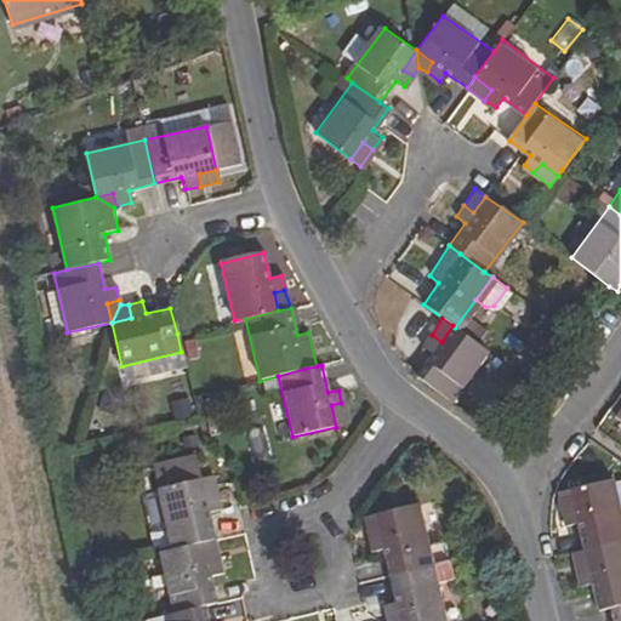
[(341,403),(331,405),(336,427),(347,423),(341,403)]
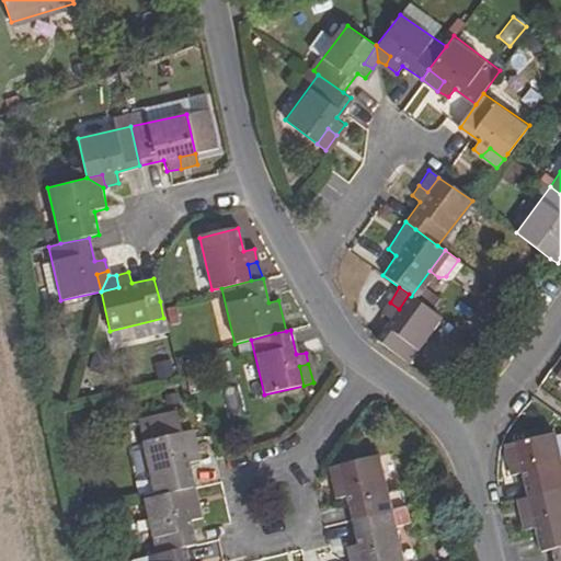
[(136,444),(149,499),(178,492),(187,489),(184,465),(193,462),(186,432),(136,444)]
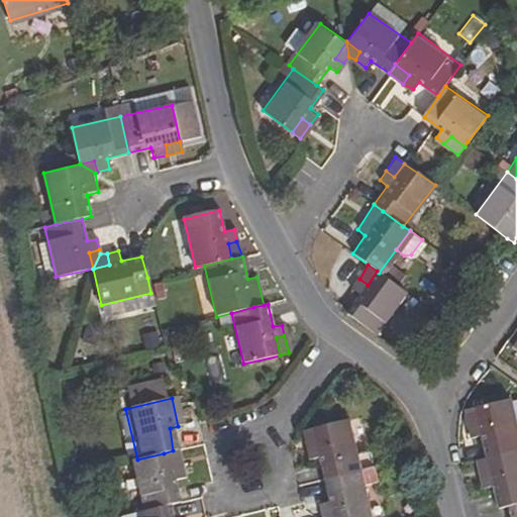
[(516,423),(511,399),(476,407),(480,423),(470,426),(472,437),(482,436),(488,457),(516,449),(516,423)]
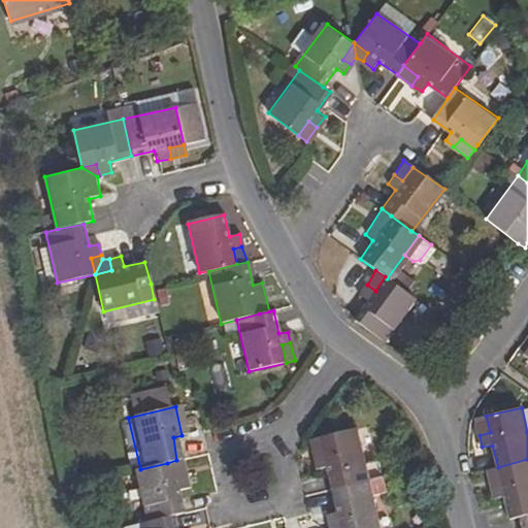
[(475,419),(480,435),(490,432),(486,416),(475,419)]
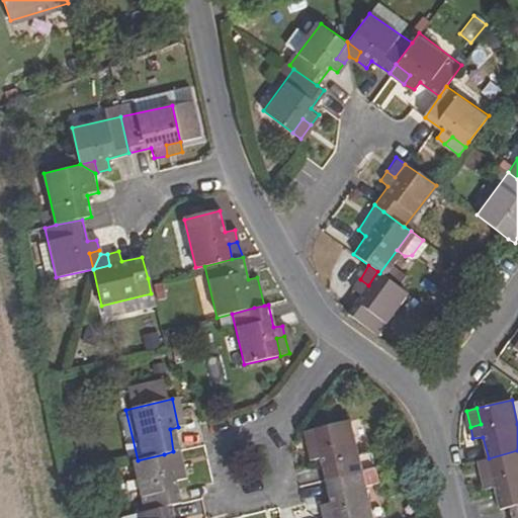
[(321,458),(326,481),(362,472),(375,468),(371,453),(358,456),(350,421),(314,430),(318,447),(308,450),(311,460),(321,458)]
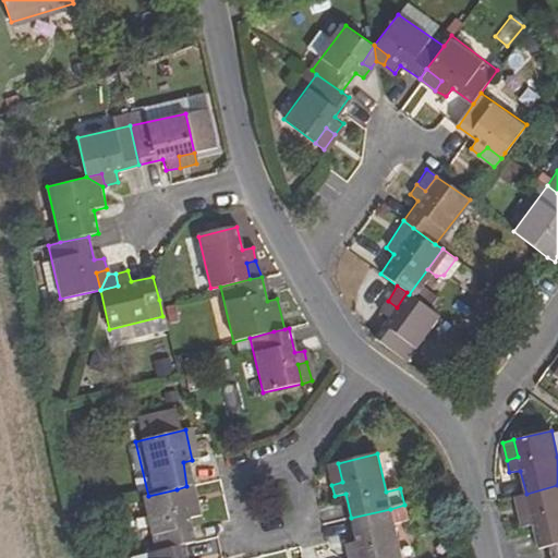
[(338,463),(327,465),(331,485),(342,482),(338,463)]
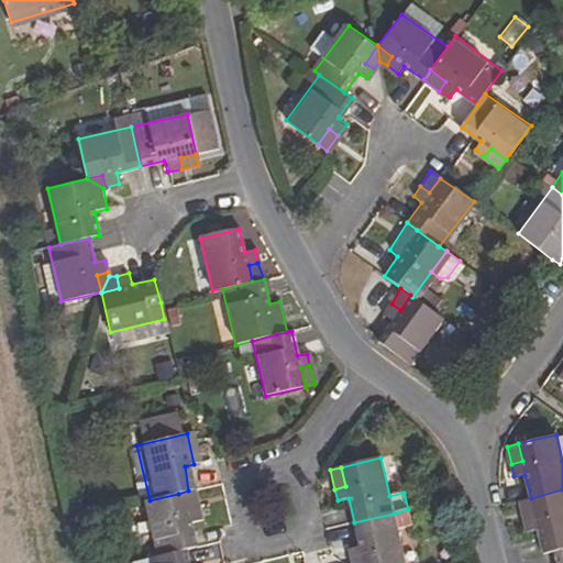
[(562,549),(562,489),(531,498),(536,517),(523,519),(527,531),(538,530),(543,554),(553,551),(562,549)]
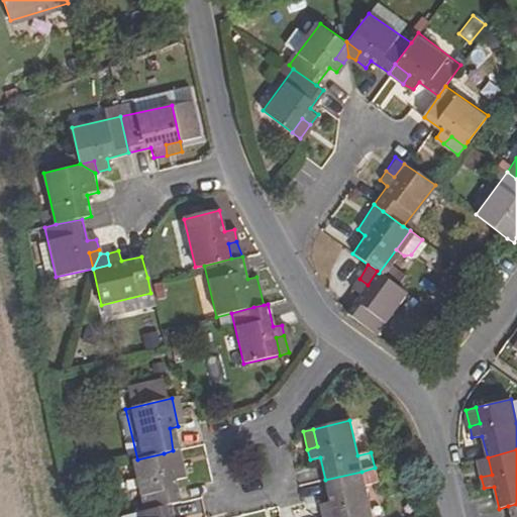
[(137,459),(127,461),(138,513),(165,507),(174,504),(170,482),(179,479),(173,450),(164,453),(137,459)]
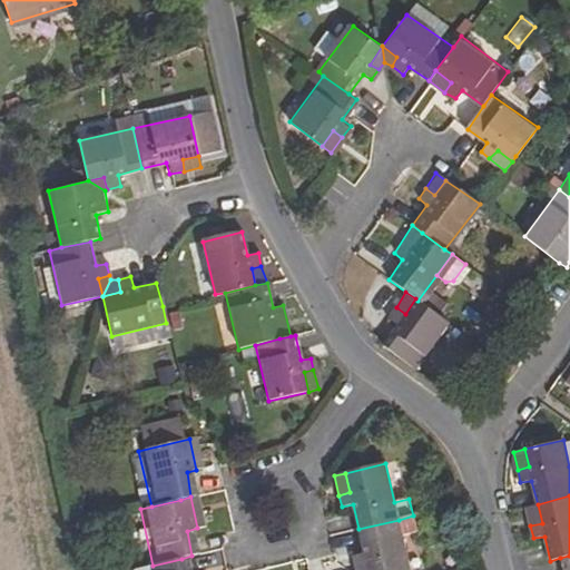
[(538,504),(526,507),(530,526),(542,523),(538,504)]
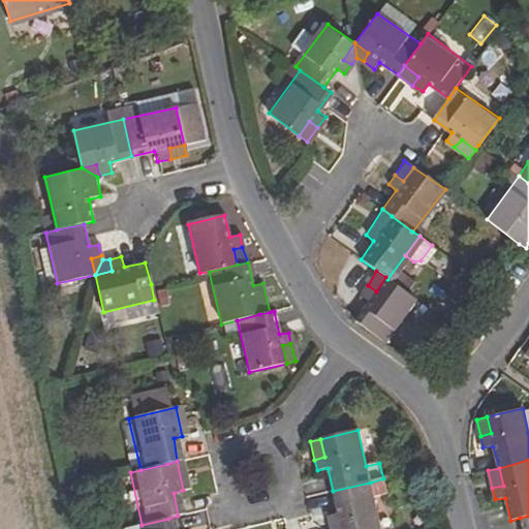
[(370,483),(333,491),(338,512),(327,517),(329,528),(379,528),(373,498),(390,495),(385,478),(383,478),(370,483)]
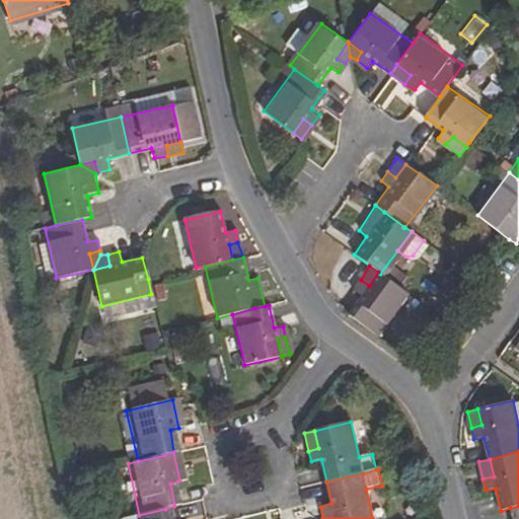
[(518,518),(518,506),(510,508),(512,518),(518,518)]
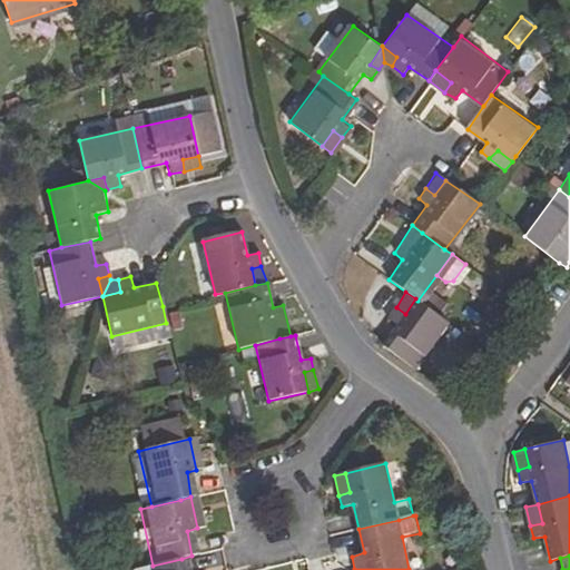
[(153,566),(143,567),(143,569),(184,569),(182,559),(153,566)]
